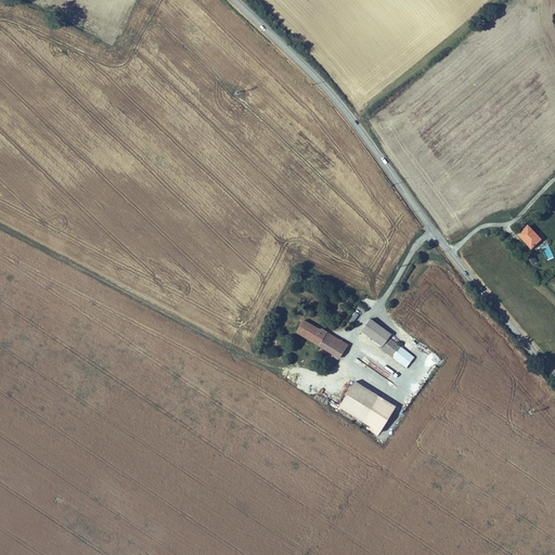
[(528,226),(518,234),(530,247),(532,246),(540,239),(528,226)]
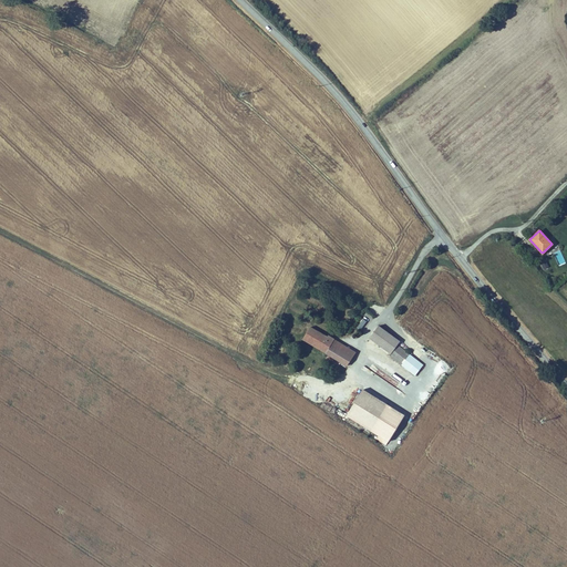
[(552,244),(544,251),(546,254),(554,246),(552,244)]
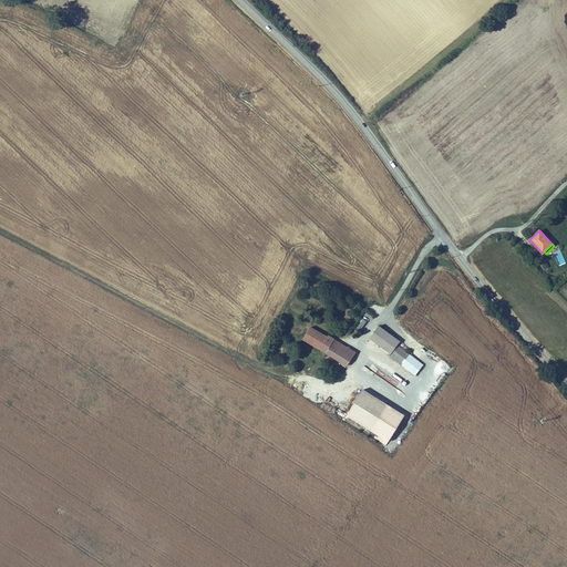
[(554,253),(559,265),(565,263),(559,249),(554,253)]
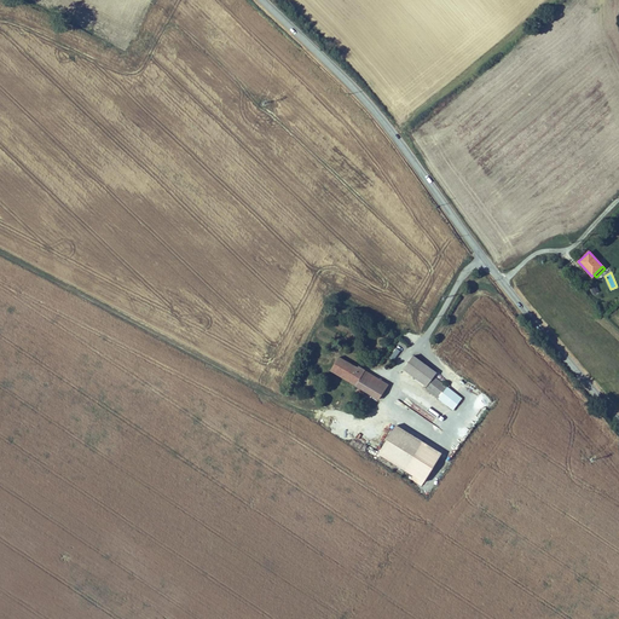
[(438,377),(415,362),(405,376),(428,392),(435,382),(438,377)]
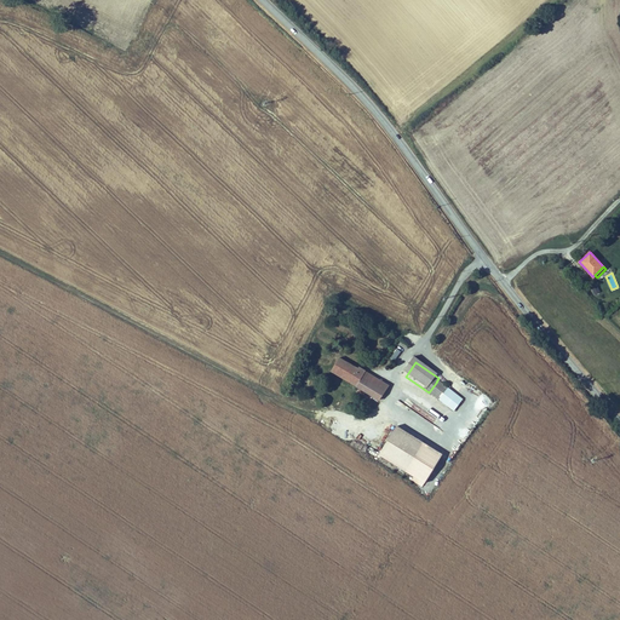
[(357,392),(367,378),(360,374),(360,375),(340,363),(332,377),(357,392)]
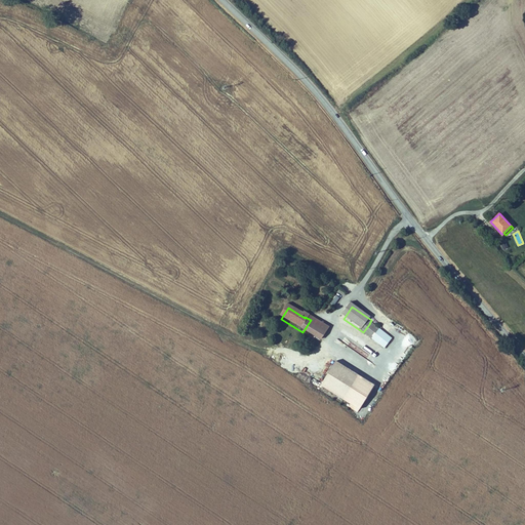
[(330,332),(311,320),(303,332),(323,345),(330,332)]
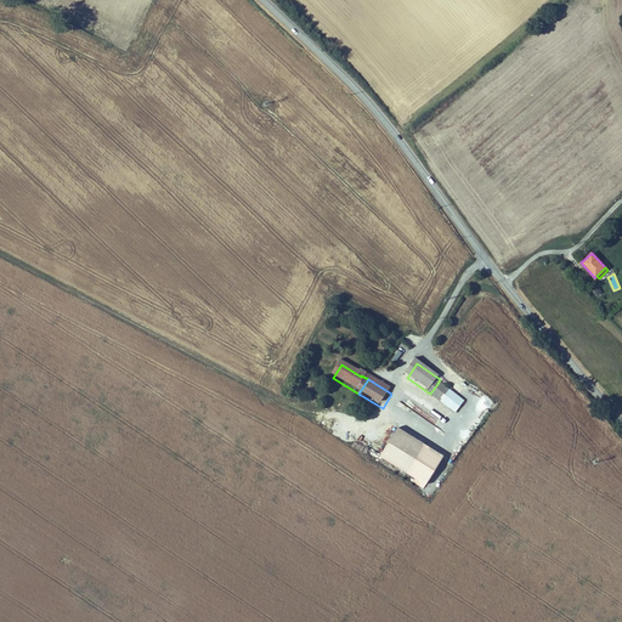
[(435,400),(444,388),(437,384),(430,394),(429,395),(435,400)]
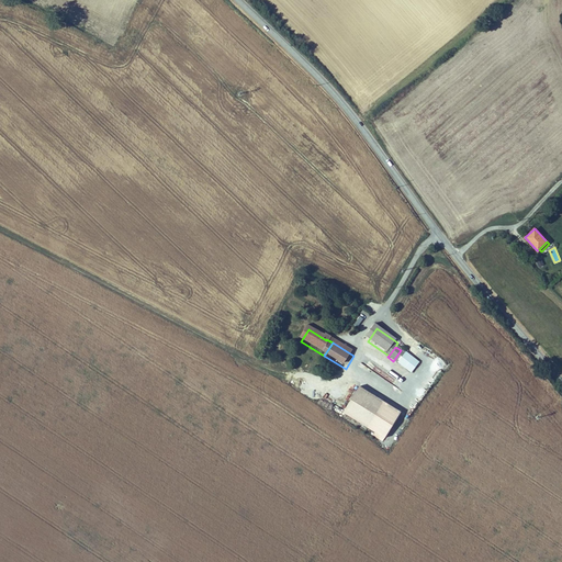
[(401,366),(408,356),(401,350),(393,361),(401,366)]
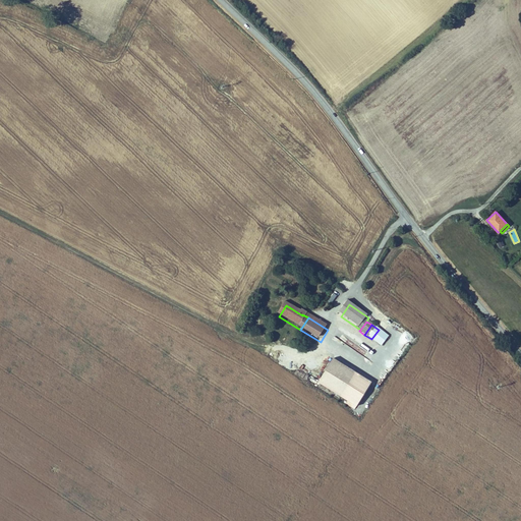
[(391,338),(379,330),(371,339),(384,348),(391,338)]
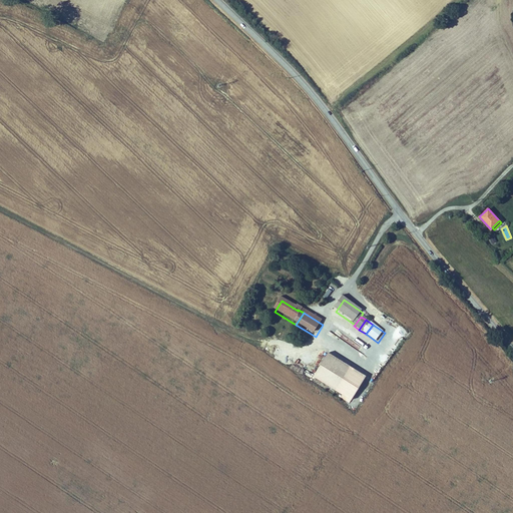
[(351,404),(367,375),(328,353),(314,378),(343,394),(341,398),(351,404)]
